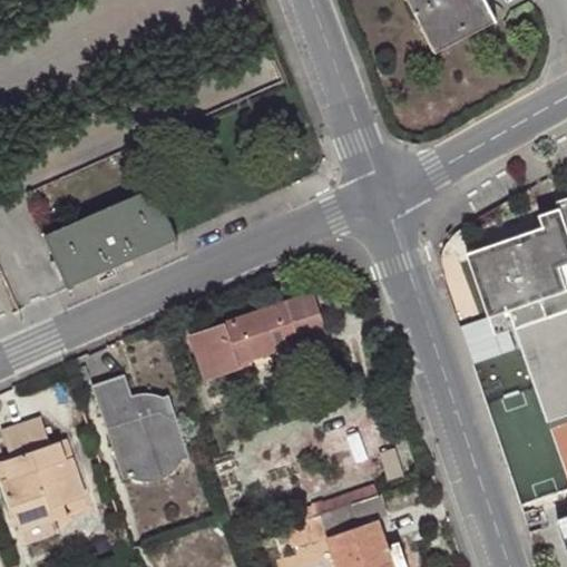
[(406,0),(433,52),(492,20),(481,0),(406,0)]
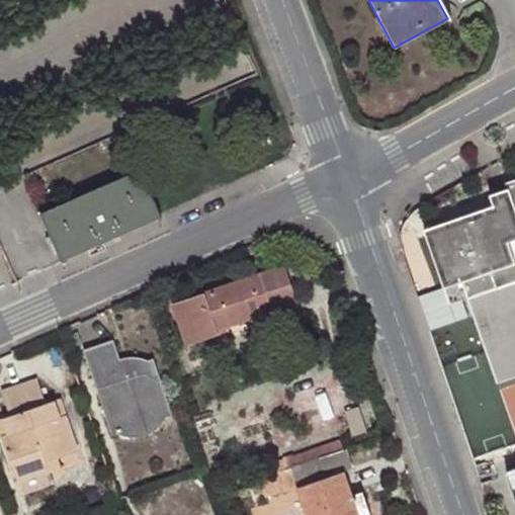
[(43,212),(63,261),(159,217),(139,170),(43,212)]
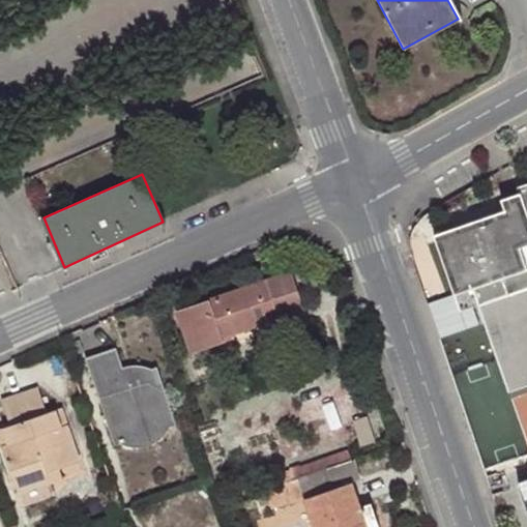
[(504,212),(434,237),(456,296),(472,291),(526,443),(526,268),(519,249),(526,245),(526,184),(516,188),(518,195),(500,202),(504,212)]
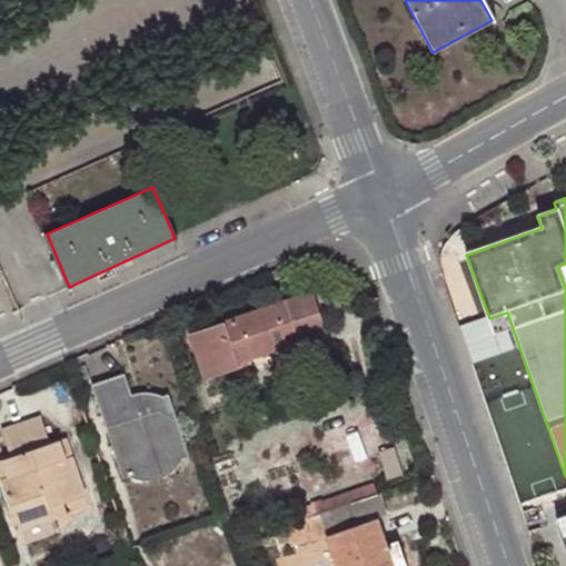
[(324,333),(311,294),(190,337),(205,378),(237,368),(236,363),(324,333)]
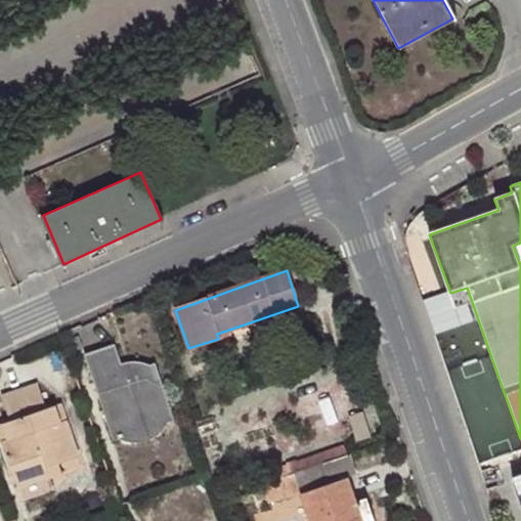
[(155,367),(147,370),(138,373),(140,378),(126,383),(121,367),(116,352),(85,361),(113,444),(119,442),(120,443),(129,439),(127,435),(156,426),(159,429),(169,426),(174,424),(155,367)]
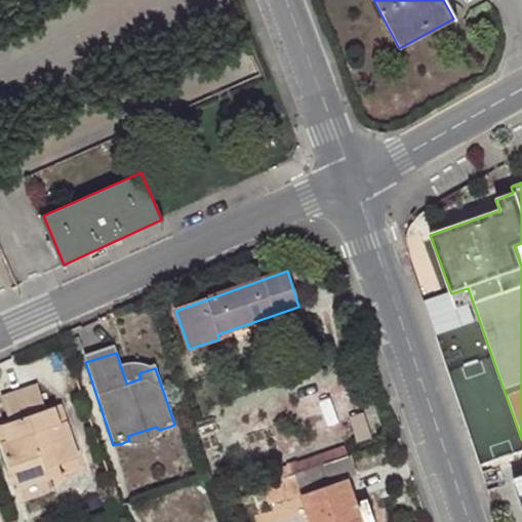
[(138,373),(148,370),(144,366),(135,364),(126,366),(121,368),(126,384),(141,378),(138,373)]
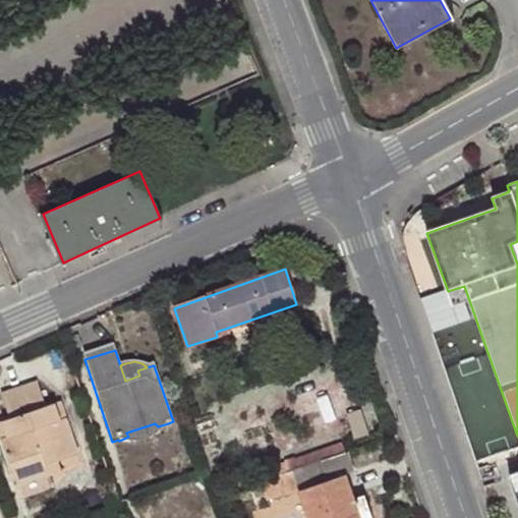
[(7,420),(51,404),(44,384),(0,400),(0,402),(7,420)]
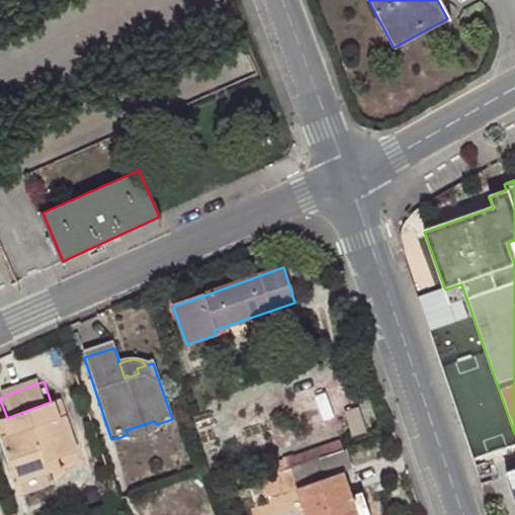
[(60,400),(51,402),(7,418),(0,420),(0,435),(17,484),(52,471),(49,461),(59,458),(78,451),(60,400)]
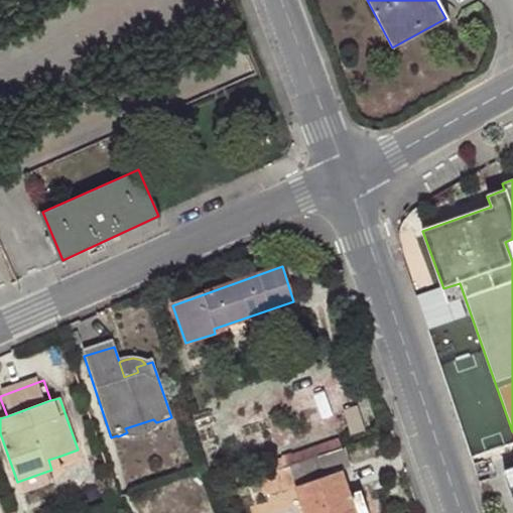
[(164,424),(166,419),(156,422),(153,419),(125,428),(127,432),(118,436),(123,438),(130,440),(142,439),(149,436),(158,430),(164,424)]
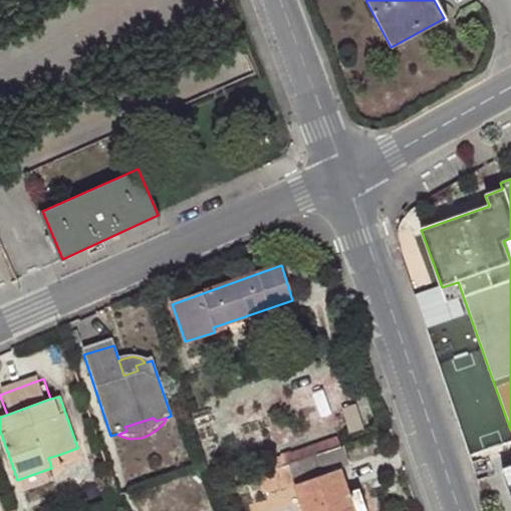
[(61,465),(58,455),(48,458),(51,468),(61,465)]
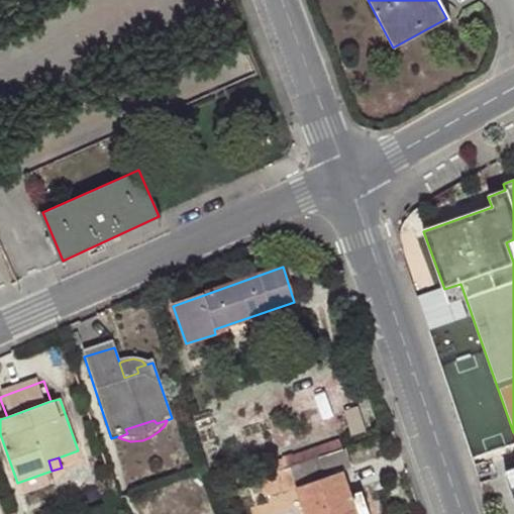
[(323,476),(317,457),(279,471),(283,483),(293,480),(295,486),(305,513),(368,513),(361,493),(348,497),(340,472),(323,476)]
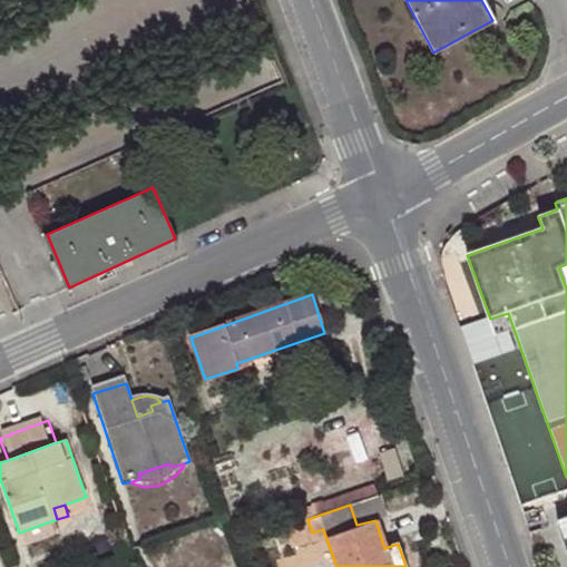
[(308,519),(284,527),(292,548),(325,536),(323,529),(312,533),(308,519)]
